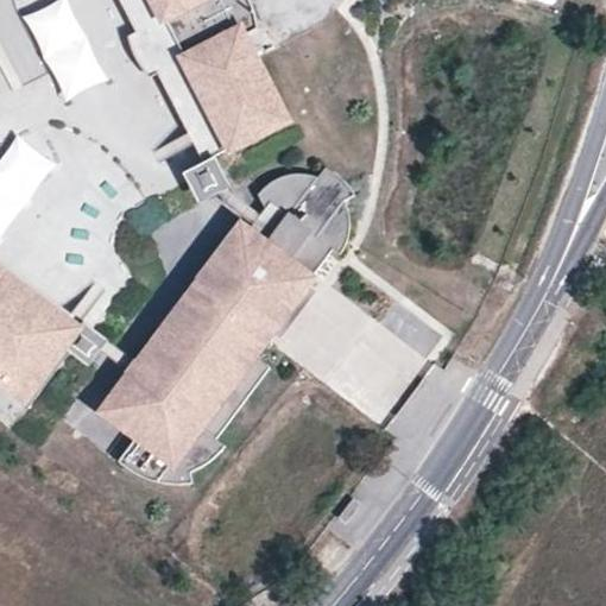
[(63,0),(24,18),(63,102),(105,82),(65,0),(63,0)]
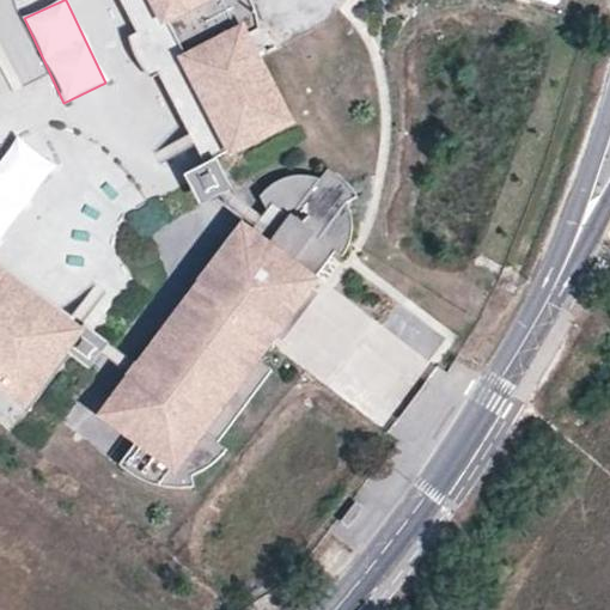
[(120,0),(136,32),(141,29),(163,71),(158,73),(203,162),(286,119),(244,37),(258,29),(256,16),(254,7),(250,0),(120,0)]
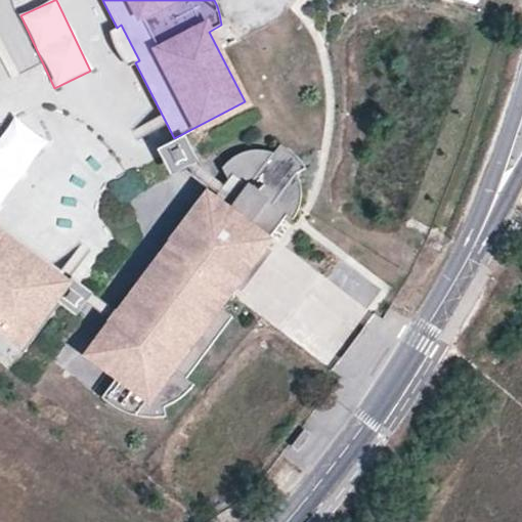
[(0,157),(25,174),(48,139),(14,117),(0,136),(0,157)]
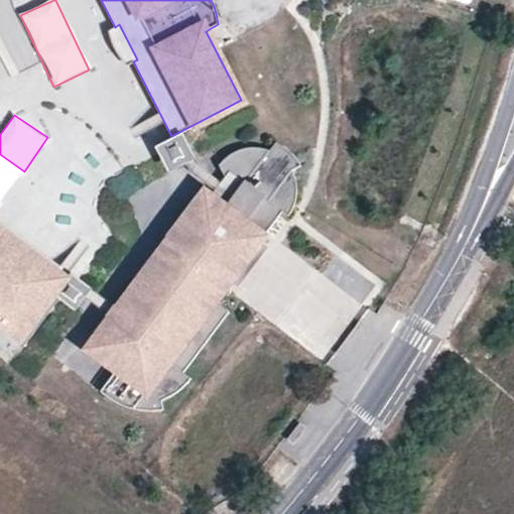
[(223,174),(208,195),(204,191),(87,348),(115,369),(100,390),(121,403),(136,408),(150,409),(162,408),(160,399),(183,384),(189,377),(182,371),(228,310),(214,299),(280,210),(287,215),(289,211),(293,202),(295,189),(294,177),(290,169),(299,164),(291,153),(274,140),(268,149),(255,146),(242,147),(232,151),(218,164),(223,174)]
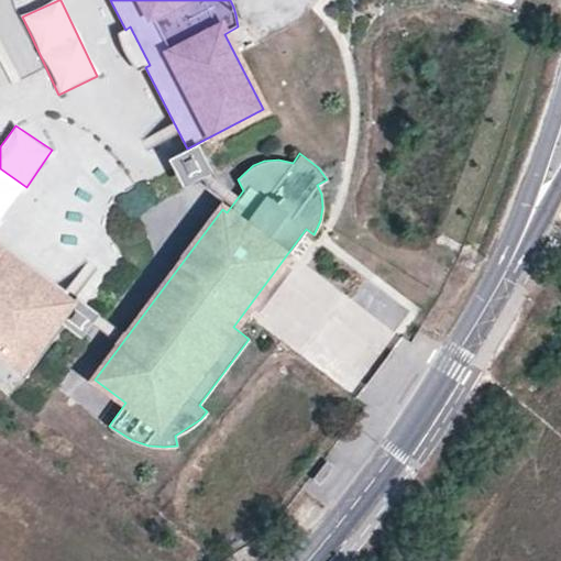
[(189,175),(199,171),(191,156),(182,162),(189,175)]
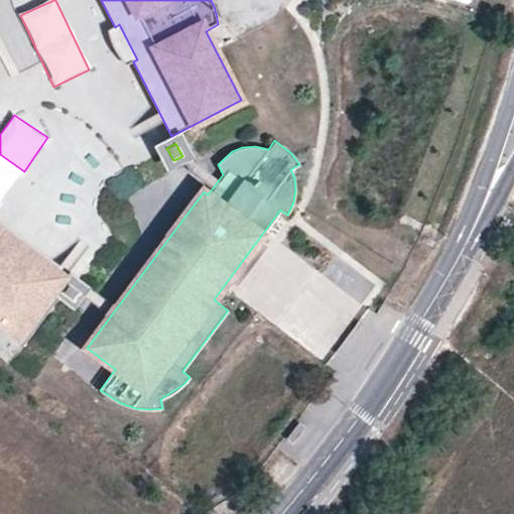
[(40,262),(0,231),(0,312),(23,331),(58,283),(36,267),(40,262)]
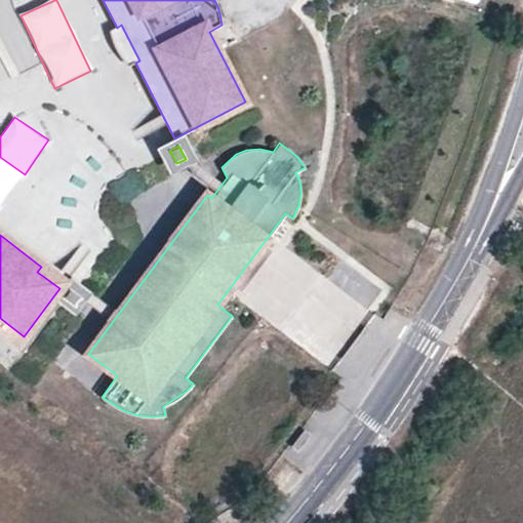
[(75,308),(81,299),(69,290),(63,298),(75,308)]
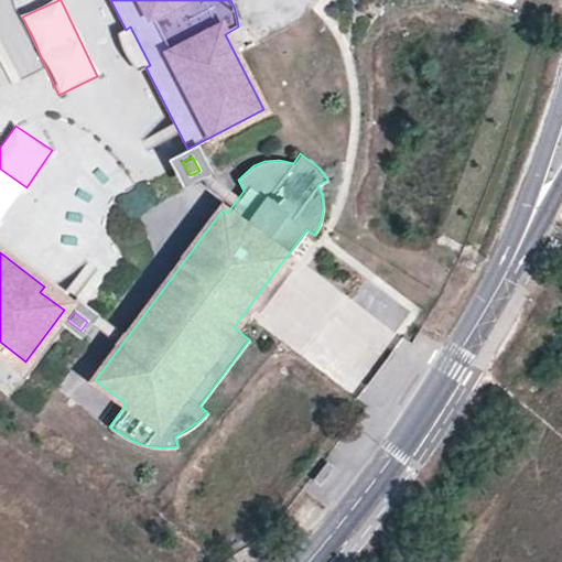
[(0,352),(21,367),(25,361),(0,342),(0,352)]
